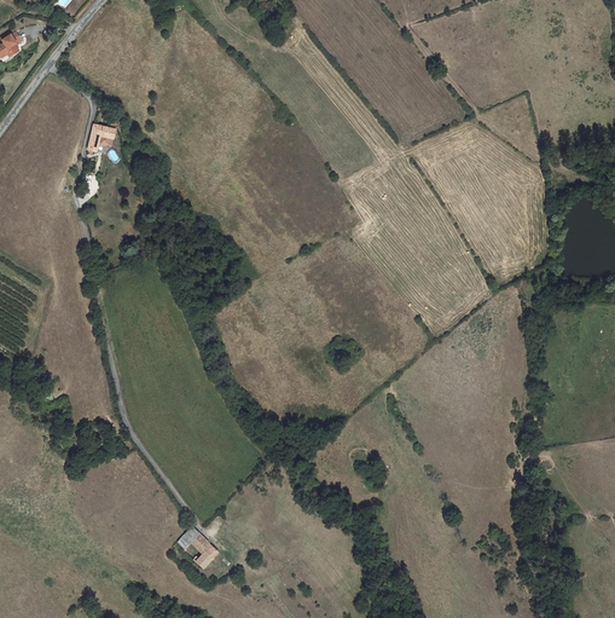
[(1,41),(3,44),(0,45),(0,55),(1,57),(5,55),(9,53),(11,58),(18,55),(13,47),(16,46),(16,45),(11,36),(1,41)]
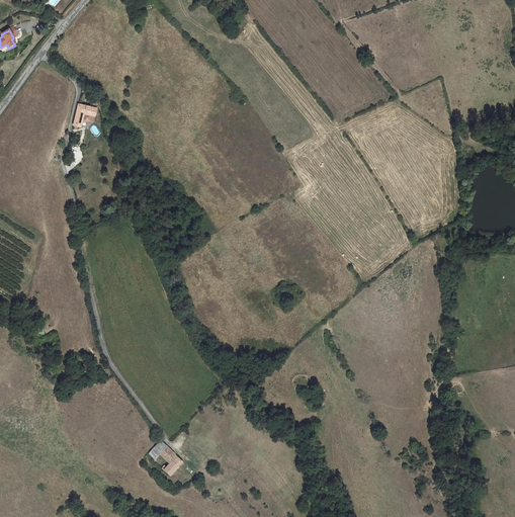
[(73,124),(79,125),(82,112),(89,114),(88,121),(93,122),(96,107),(78,103),(73,124)]
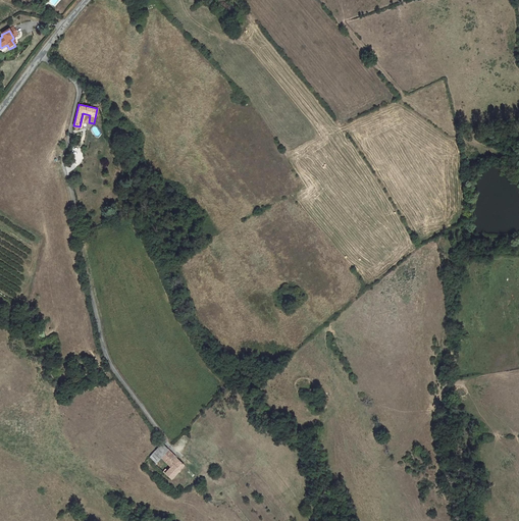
[(151,458),(161,467),(163,464),(159,460),(164,455),(170,449),(165,444),(164,444),(151,458)]
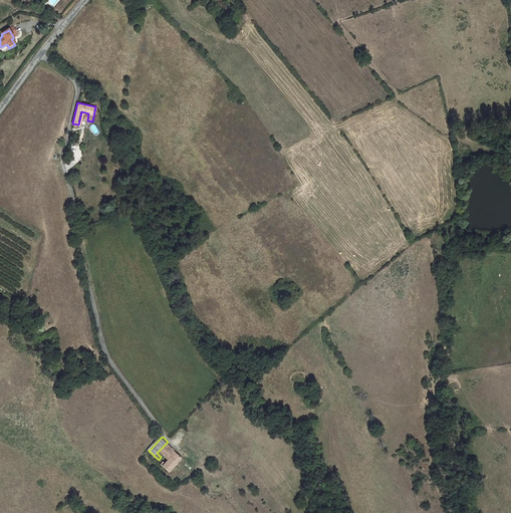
[(162,448),(172,457),(178,452),(168,442),(162,448)]
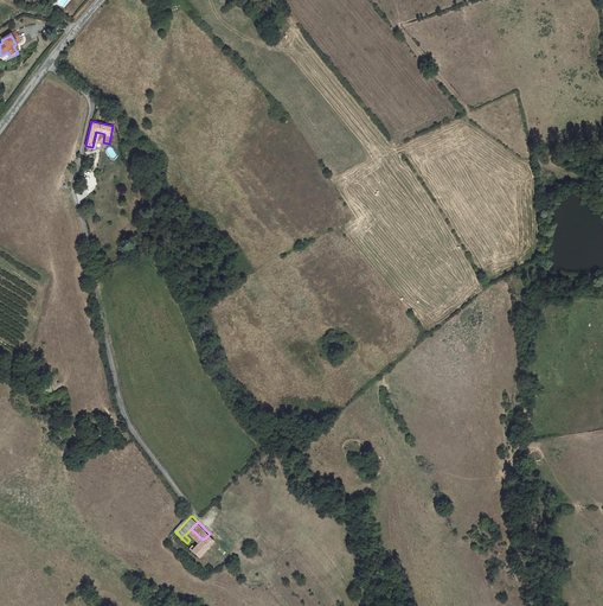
[(193,549),(203,557),(217,542),(217,540),(210,534),(203,540),(197,547),(193,549)]
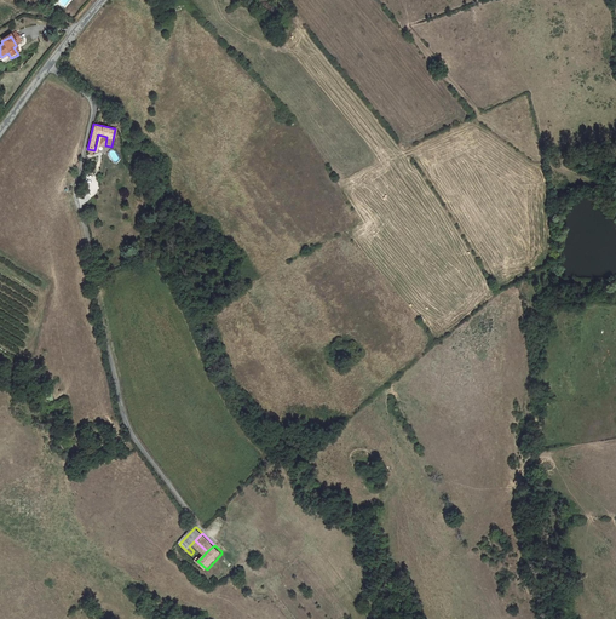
[(201,559),(194,551),(191,555),(197,561),(201,559)]
